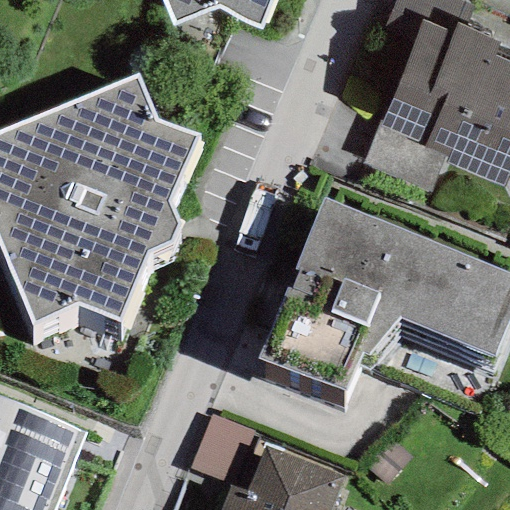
[(163,0),(173,25),(213,9),(263,30),(275,0),(163,0)]
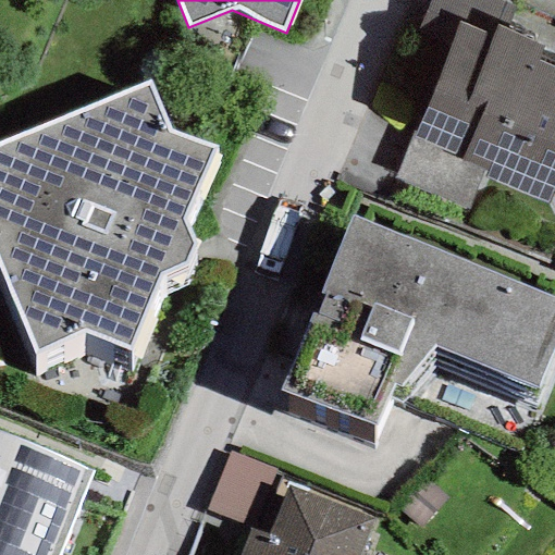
[(431,0),(421,27),(454,39),(461,20),(494,33),(496,24),(506,28),(517,1),(514,0),(431,0)]
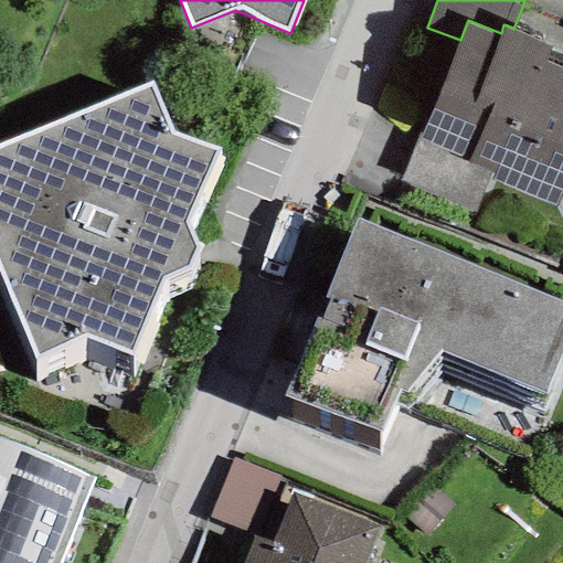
[(501,33),(468,20),(460,40),(423,134),(421,139),(495,168),(490,179),(558,204),(562,190),(562,68),(548,63),(554,44),(513,29),(503,24),(501,33)]
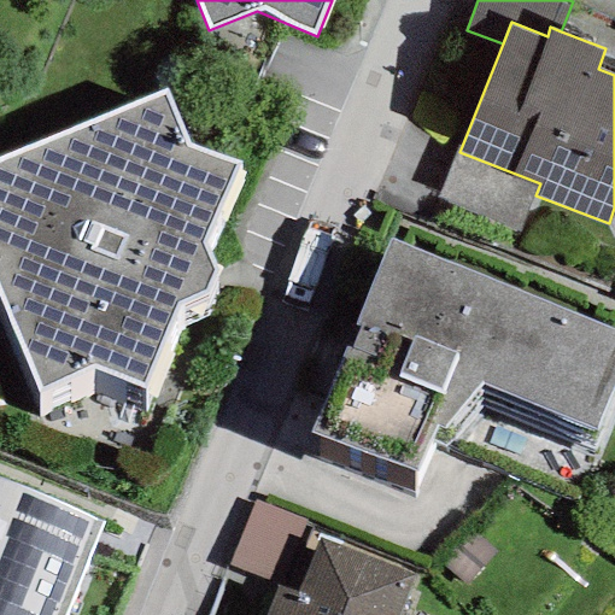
[(0,294),(40,392),(88,373),(148,397),(185,309),(210,300),(222,271),(211,245),(244,164),(193,144),(170,86),(0,154),(0,294)]
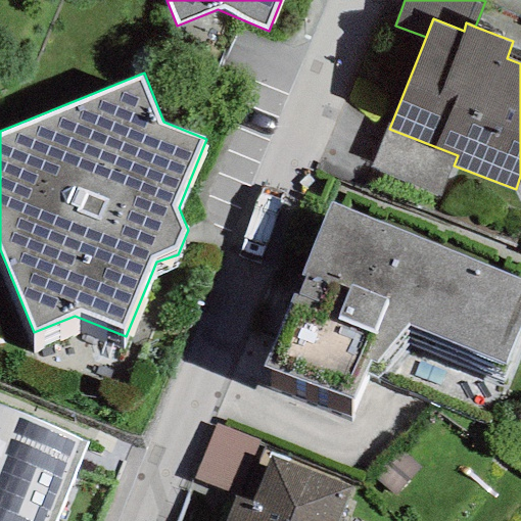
[(389,129),(391,124),(388,122),(370,168),(442,195),(454,166),(458,155),(389,129)]
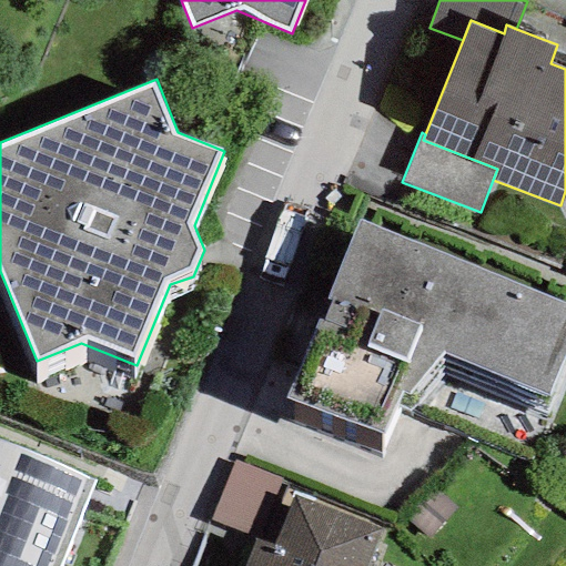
[(554,394),(565,364),(565,300),(361,218),(287,396),(383,435),(402,390),(410,393),(446,350),(554,394)]
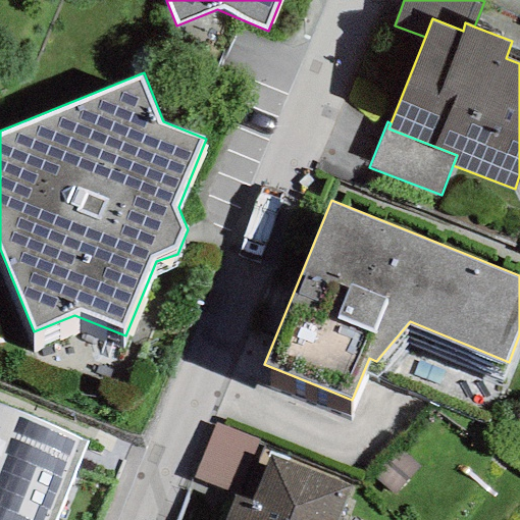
[(57,519),(89,442),(0,406),(0,519),(57,519)]
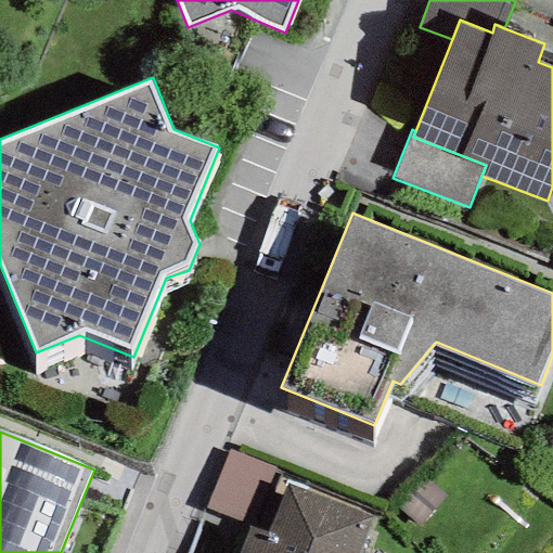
[(277,466),(230,448),(207,505),(254,525),(277,466)]
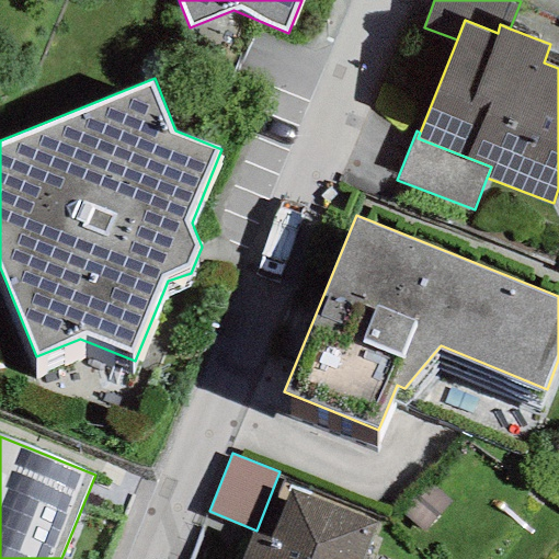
[(242,558),(363,558),(377,521),(291,488),(273,536),(257,531),(254,529),(242,558)]
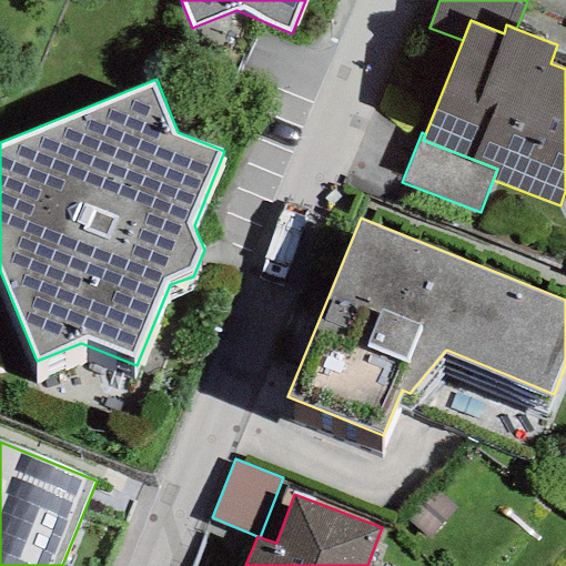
All buildings are outlined.
